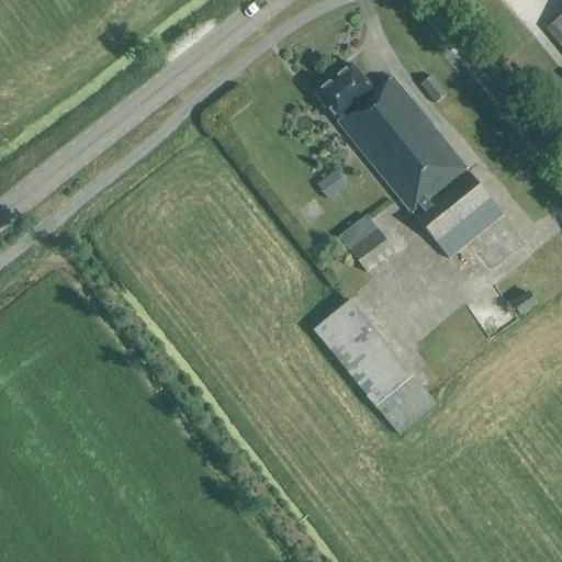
[(561,46),(561,18),(548,30),(561,46)]
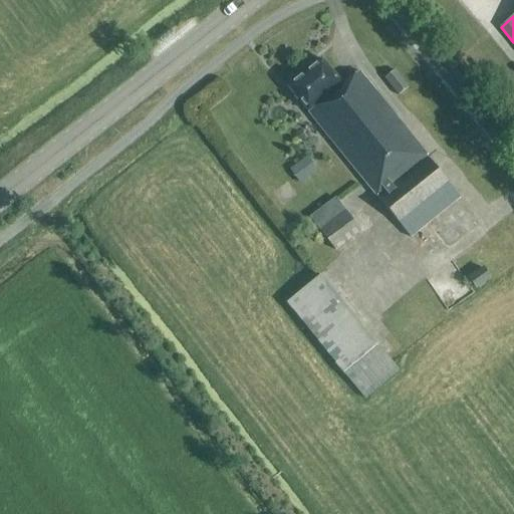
[(342,85),(321,60),(287,87),(413,239),(463,198),(358,72),(342,85)]
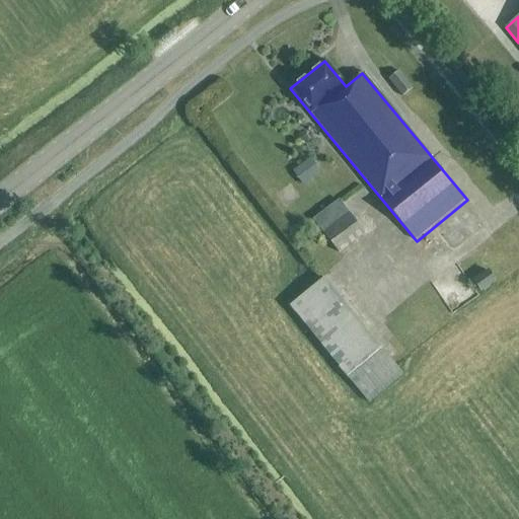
[(401,95),(413,87),(398,71),(388,78),(401,95)]
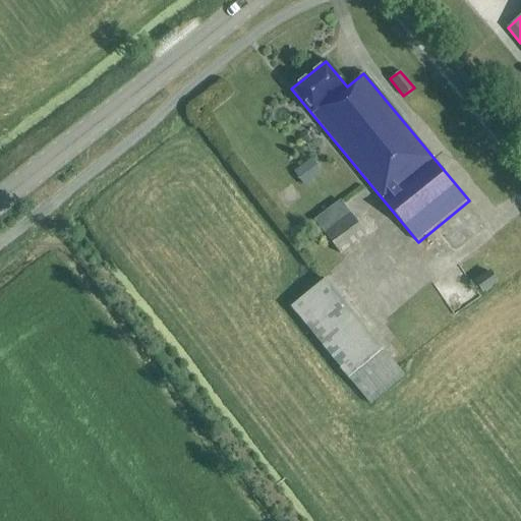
[(322,173),(310,159),(292,173),(304,187),(322,173)]
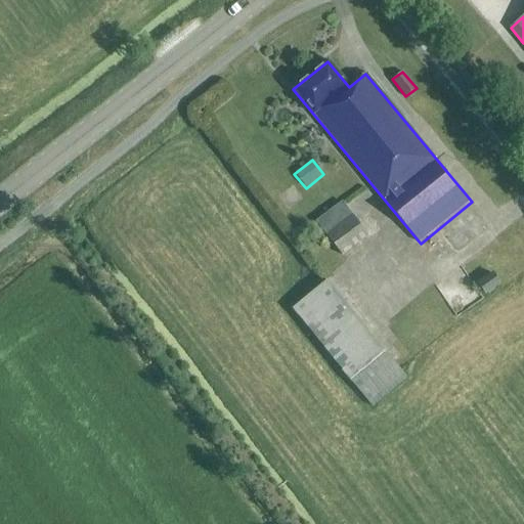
[(367,235),(352,216),(325,235),(341,256),(367,235)]
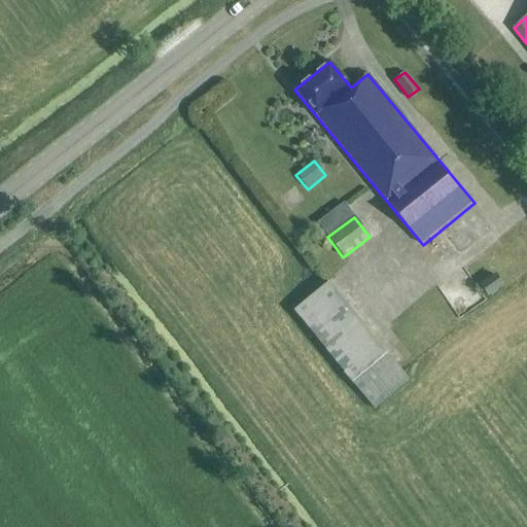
[(323,267),(329,276),(344,266),(338,256),(323,267)]
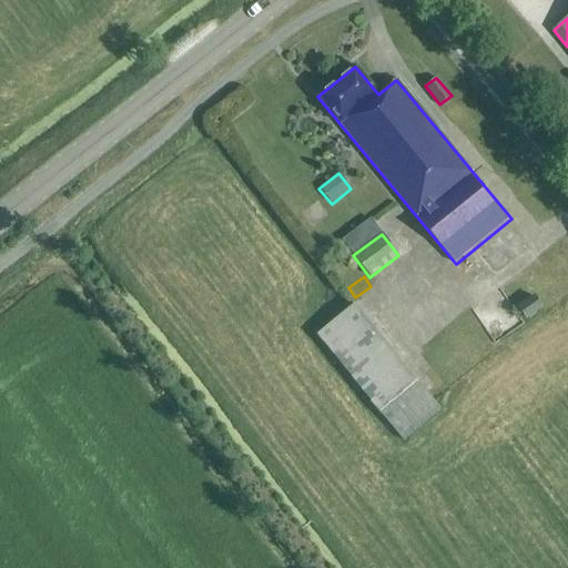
[(525,320),(541,308),(534,297),(517,308),(525,320)]
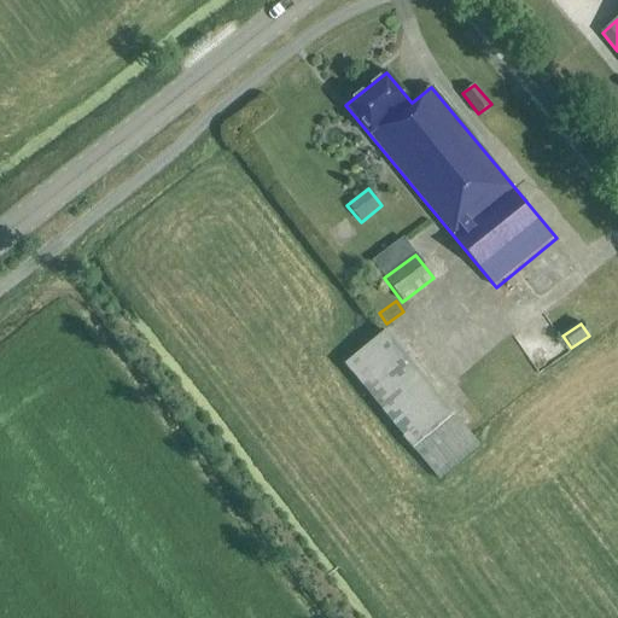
[(438,482),(479,447),(385,331),(344,363),(438,482)]
